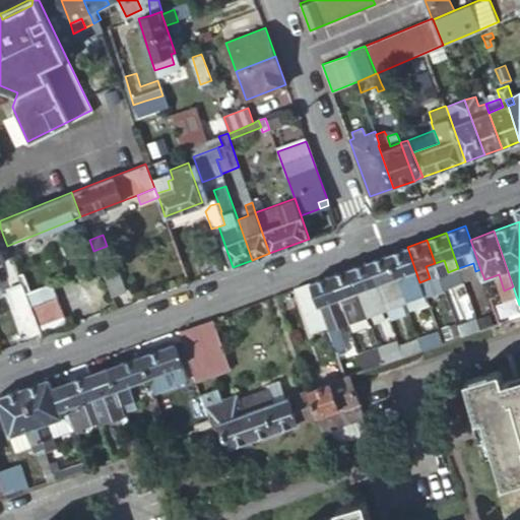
[(419,282),(407,247),(388,254),(396,277),(405,273),(409,286),(419,282)]
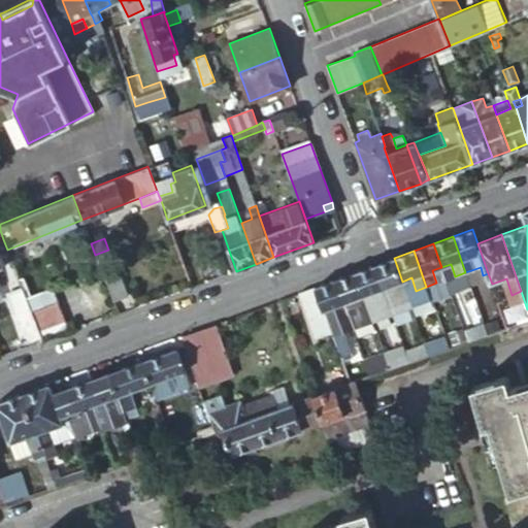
[(98,262),(112,301),(128,295),(113,256),(102,260),(98,262)]
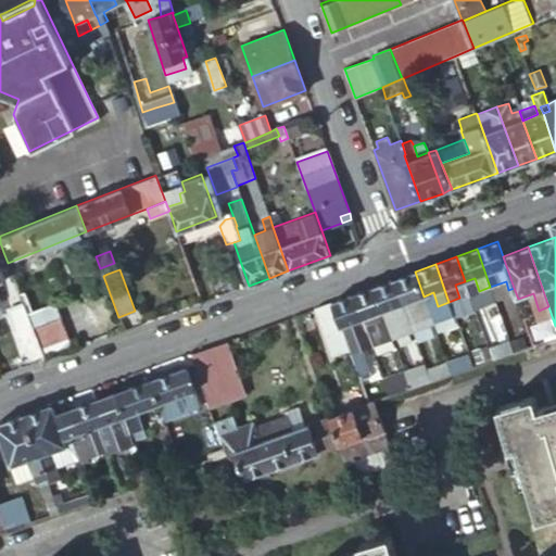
[(424,297),(415,272),(395,279),(408,316),(413,330),(432,323),(431,317),(428,310),(424,297)]
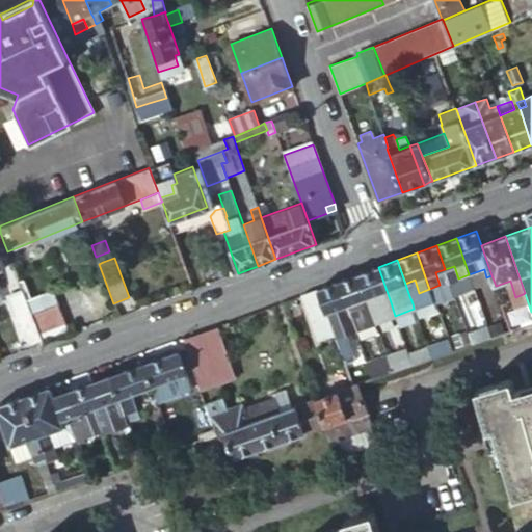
[(454,266),(445,269),(449,282),(458,278),(454,266)]
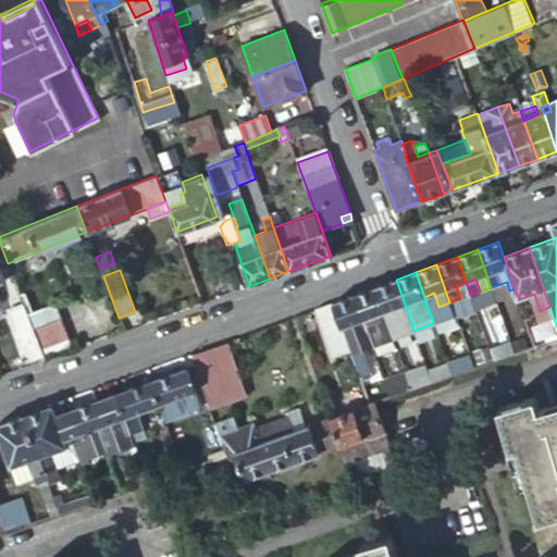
[(409,317),(396,280),(374,287),(383,311),(393,308),(397,321),(409,317)]
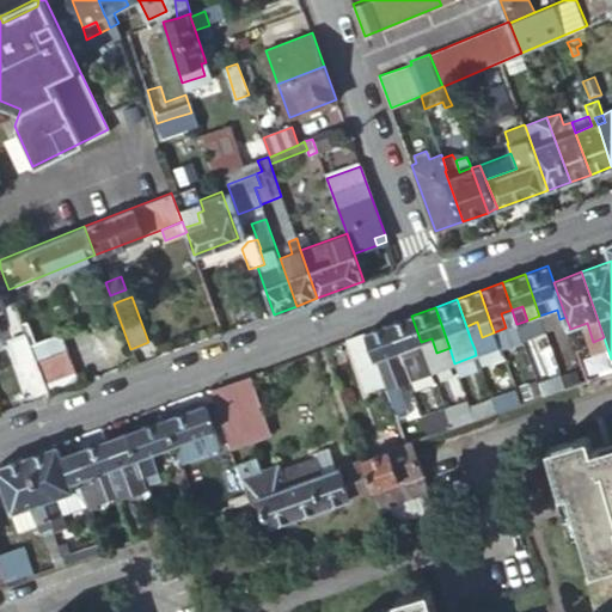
[(516,324),(512,310),(501,313),(506,328),(516,324)]
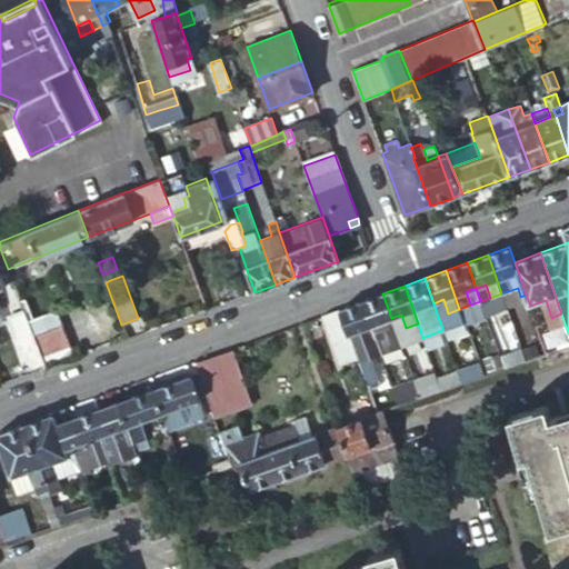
[(391,318),(382,293),(362,300),(376,339),(387,335),(382,321),(391,318)]
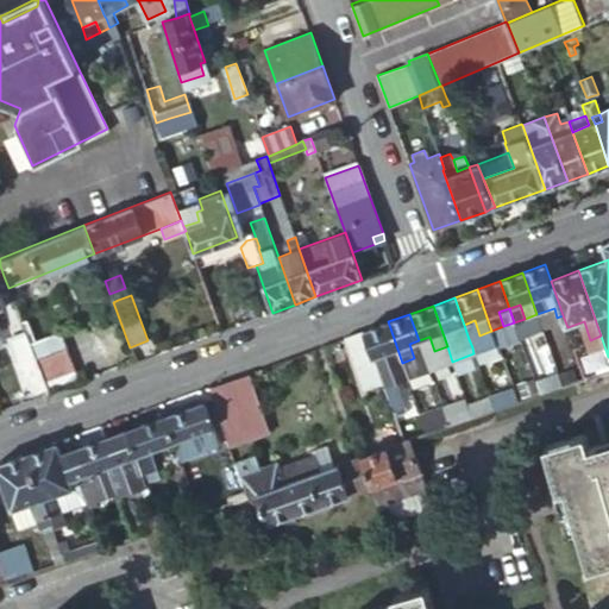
[(473,337),(479,336),(475,320),(464,325),(469,339),(473,337)]
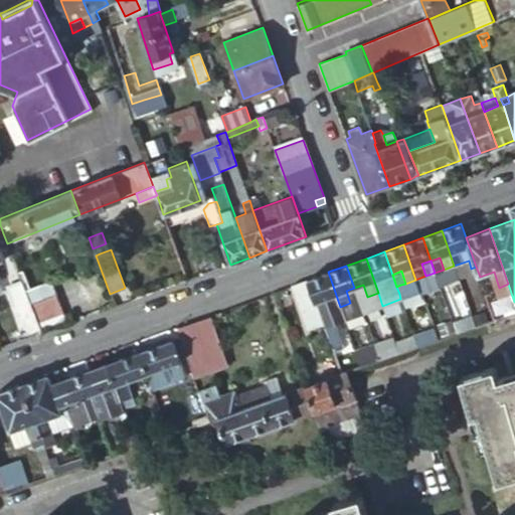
[(322,323),(324,327),(335,323),(330,310),(340,307),(328,272),(307,280),(322,323)]
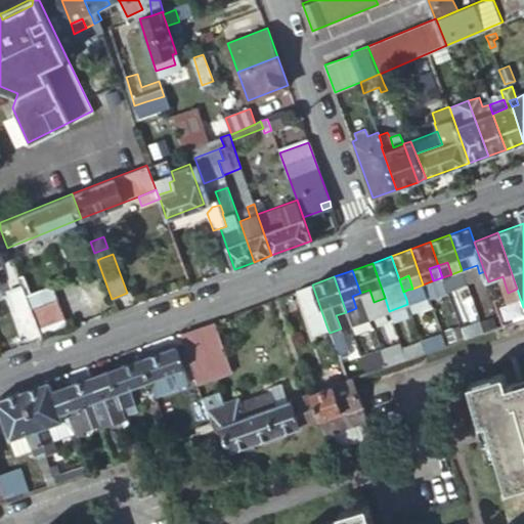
[(42,339),(69,329),(51,284),(25,294),(29,303),(38,329),(42,339)]
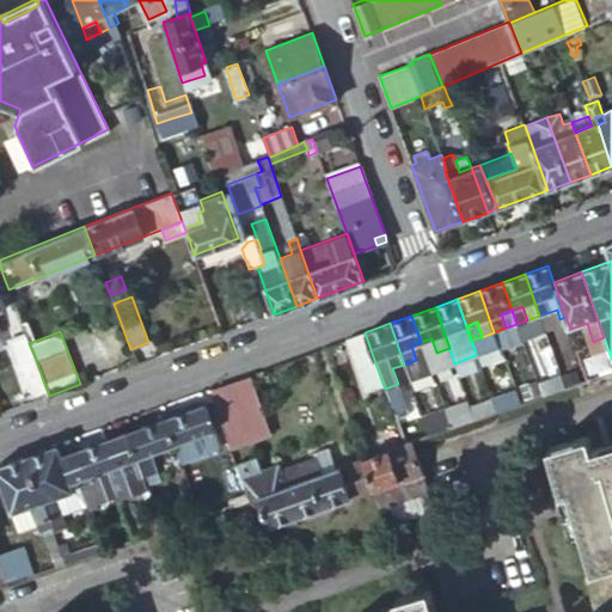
[(10,347),(28,340),(25,332),(7,338),(10,347)]
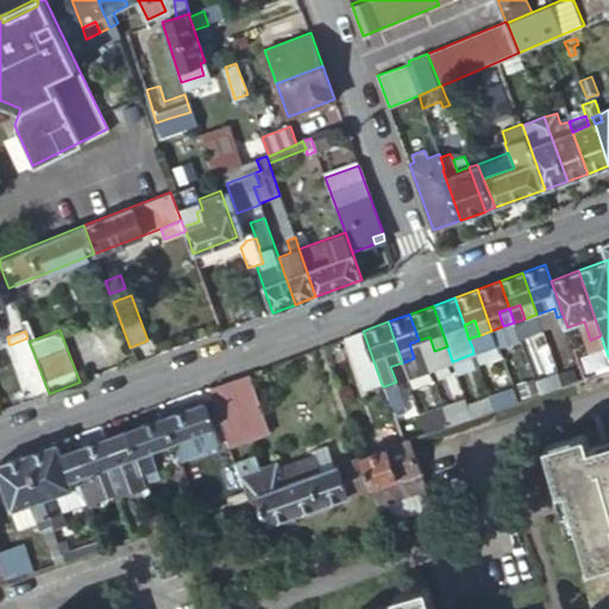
[(363,331),(346,337),(364,389),(381,382),(363,331)]
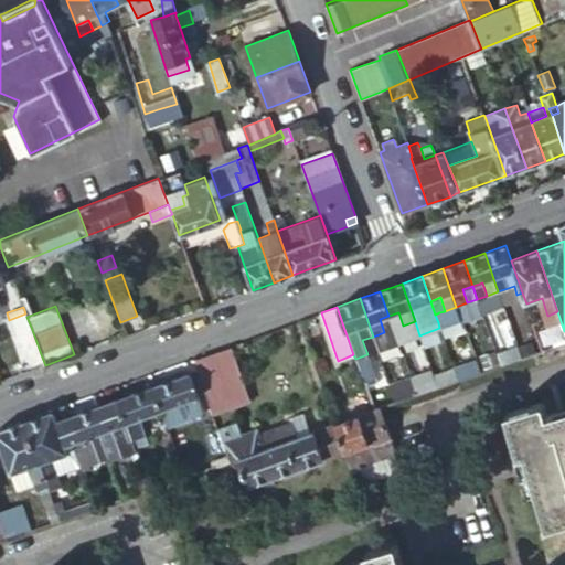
[(398,312),(388,316),(394,329),(400,327),(403,326),(398,312)]
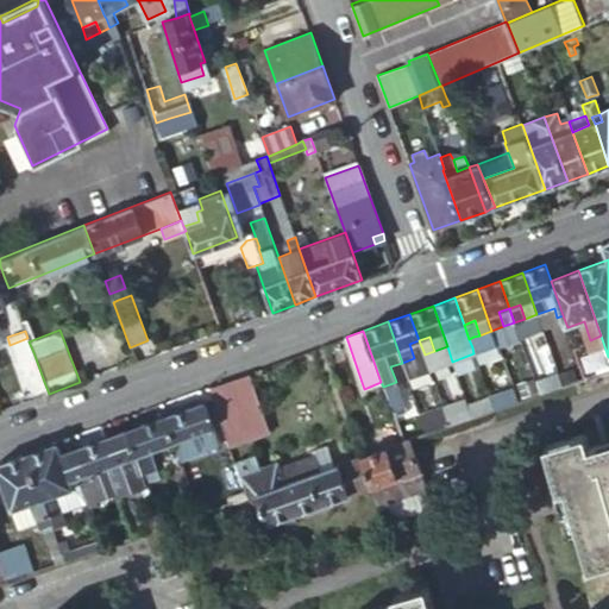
[(33,352),(29,341),(27,338),(10,345),(16,359),(33,352)]
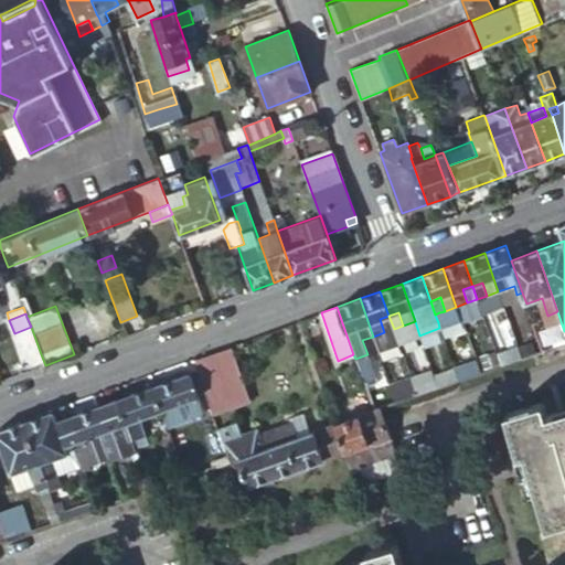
[(394,329),(388,316),(380,319),(384,332),(387,331),(394,329)]
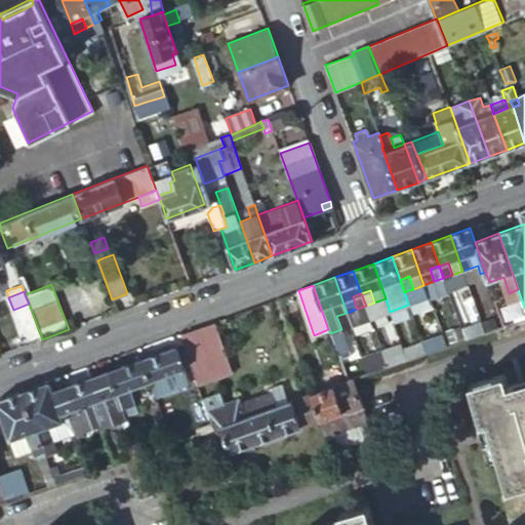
[(38,329),(29,304),(13,310),(23,335),(38,329)]
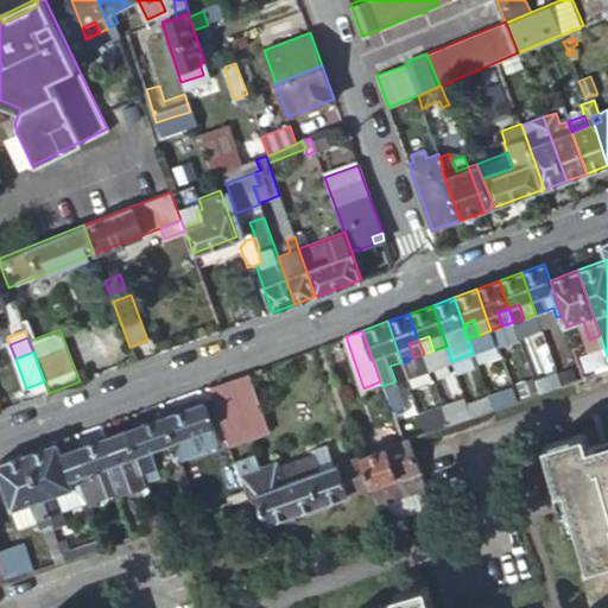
[(430,352),(424,354),(429,368),(431,378),(438,375),(430,352)]
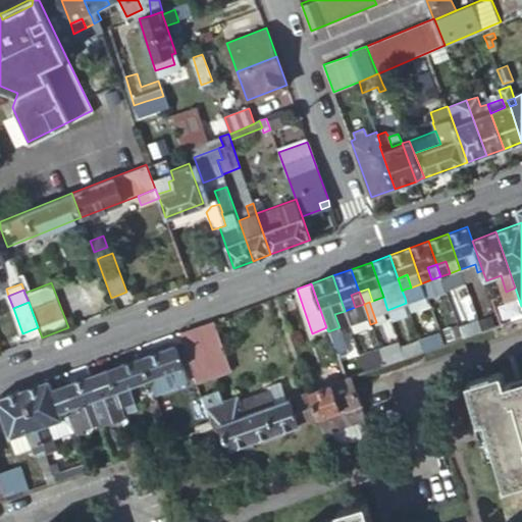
[(368,316),(364,304),(358,306),(362,318),(368,316)]
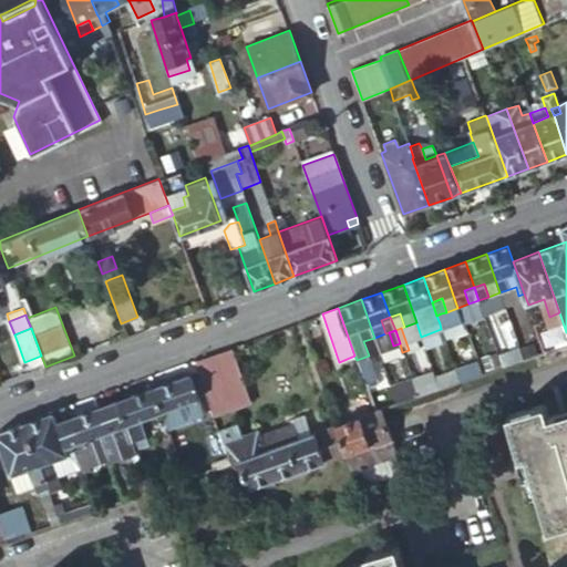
[(545,353),(566,346),(566,334),(566,332),(540,341),(545,353)]
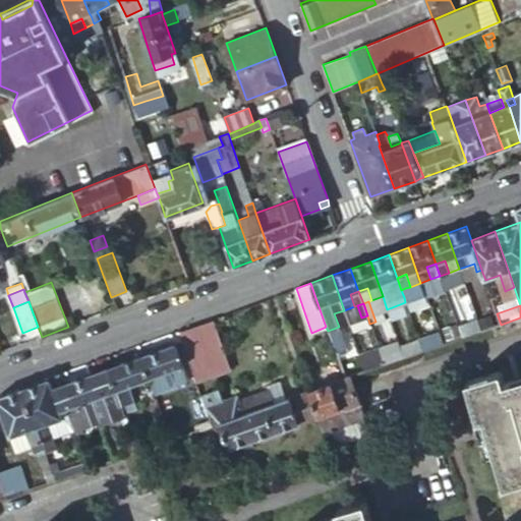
[(480,332),(501,325),(497,313),(476,321),(480,332)]
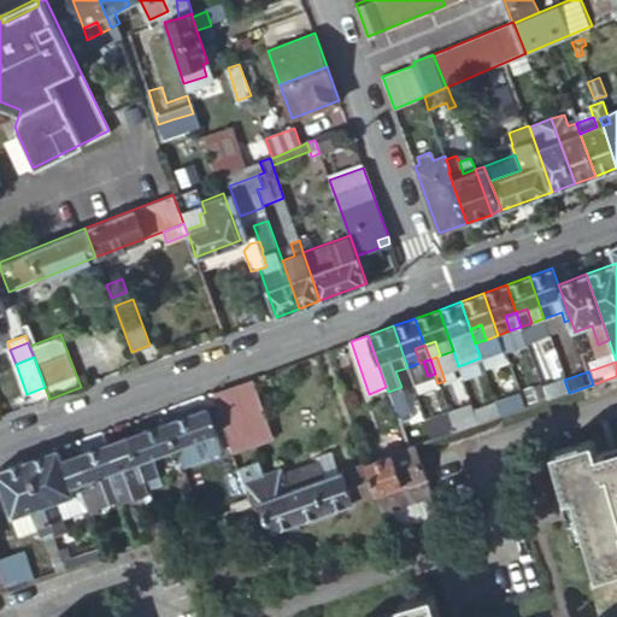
[(233,450),(271,436),(252,380),(213,393),(233,450)]
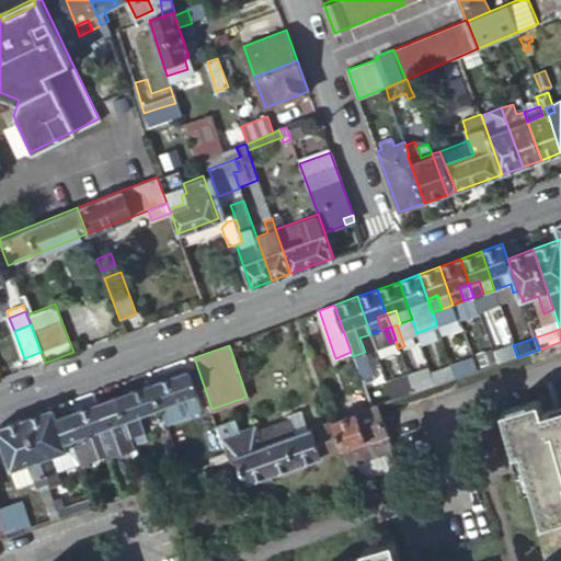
[(496,364),(517,357),(513,345),(492,352),(496,364)]
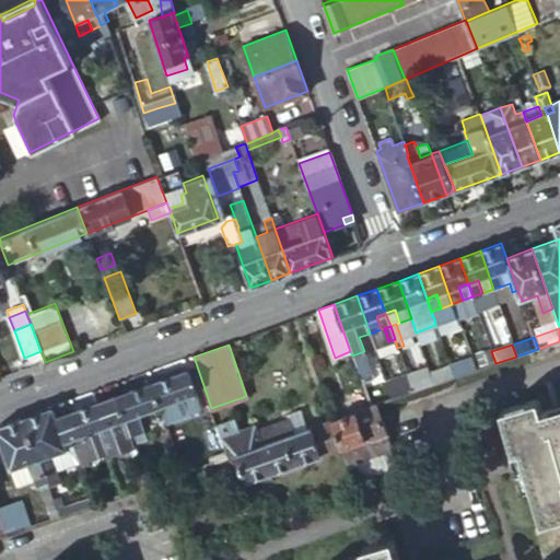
[(475,371),(469,357),(450,363),(454,378),(475,371)]
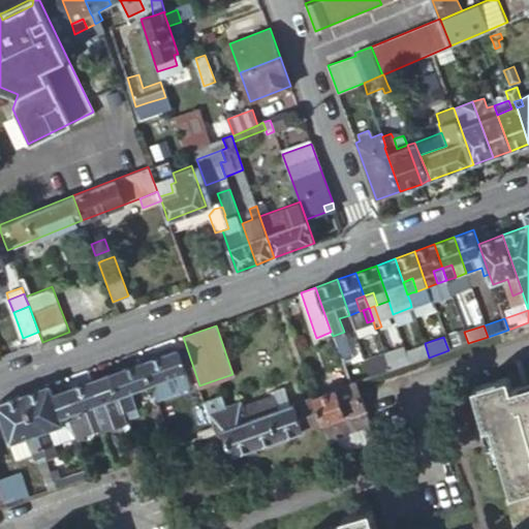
[(410,364),(429,358),(425,343),(405,350),(410,364)]
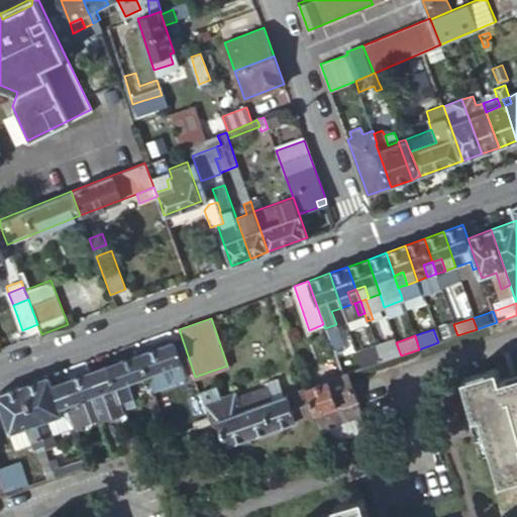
[(173,340),(139,352),(148,376),(170,368),(173,380),(175,383),(187,379),(173,340)]
